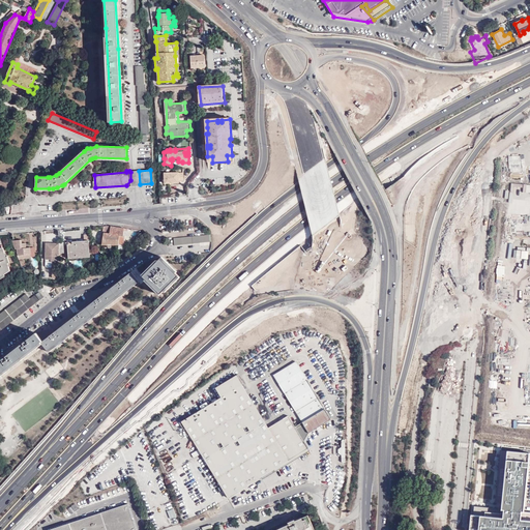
[(131,184),(140,184),(139,171),(130,172),(130,180),(126,185),(131,184)]
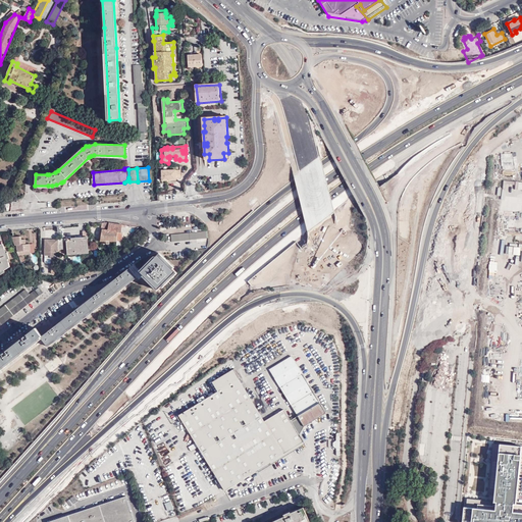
[(162,180),(175,180),(175,177),(180,177),(180,170),(175,170),(175,169),(161,170),(162,180)]
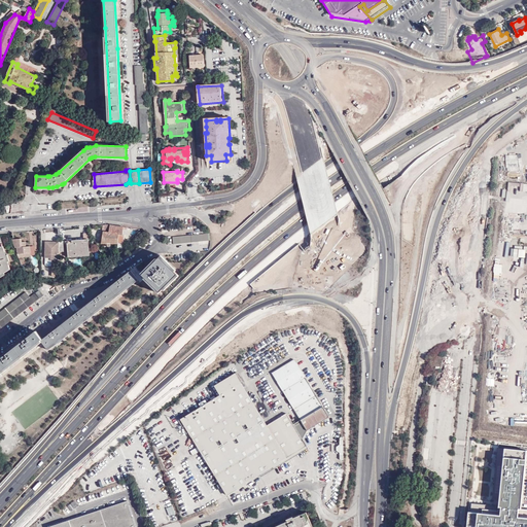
[(125,226),(110,224),(109,233),(119,234),(118,240),(124,241),(125,235),(123,235),(125,226)]
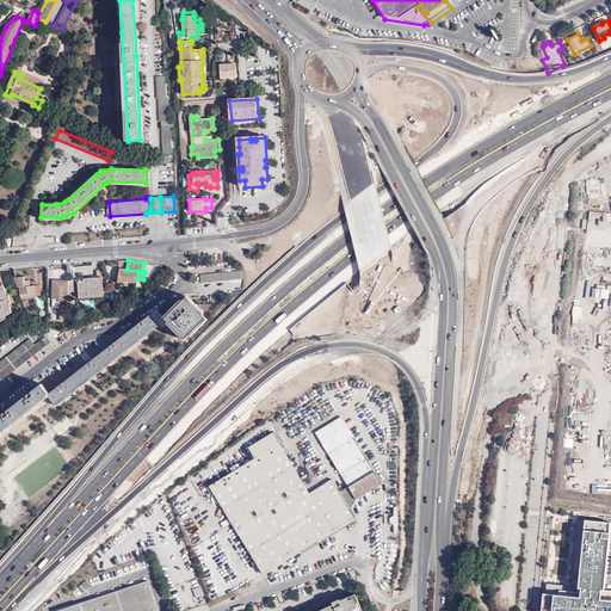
[(121,269),(119,269),(117,283),(136,283),(137,278),(139,271),(127,270),(121,269)]
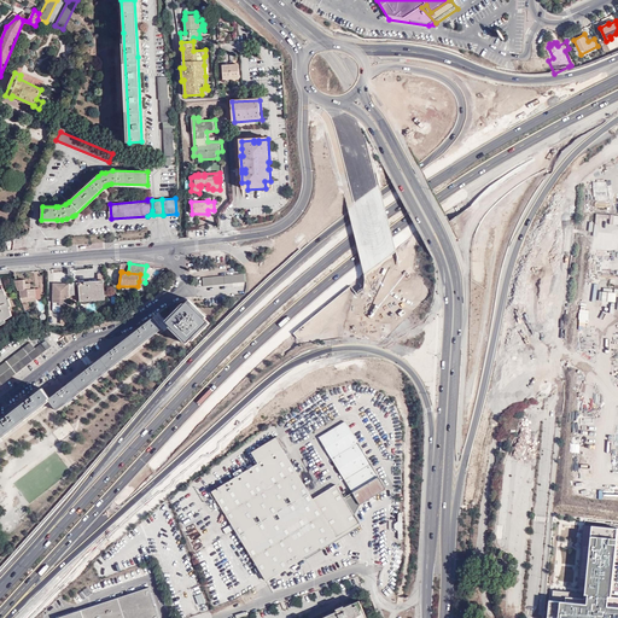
[(70,281),(71,295),(75,295),(75,286),(76,286),(77,295),(80,295),(80,302),(105,299),(103,280),(103,273),(97,274),(98,281),(77,283),(76,281),(73,281),(70,281)]
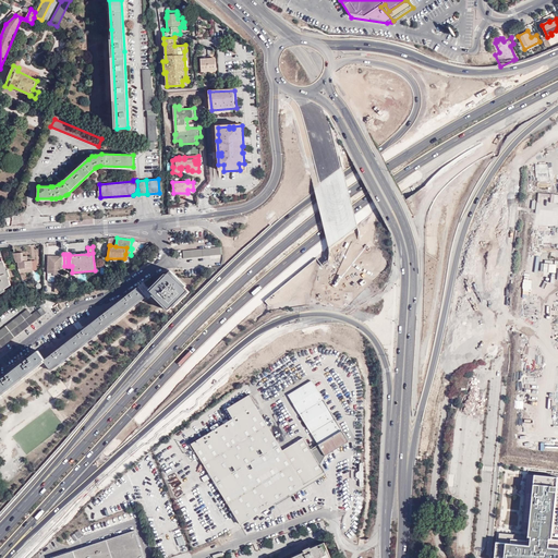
[(222,254),(221,246),(183,251),(183,258),(222,254)]
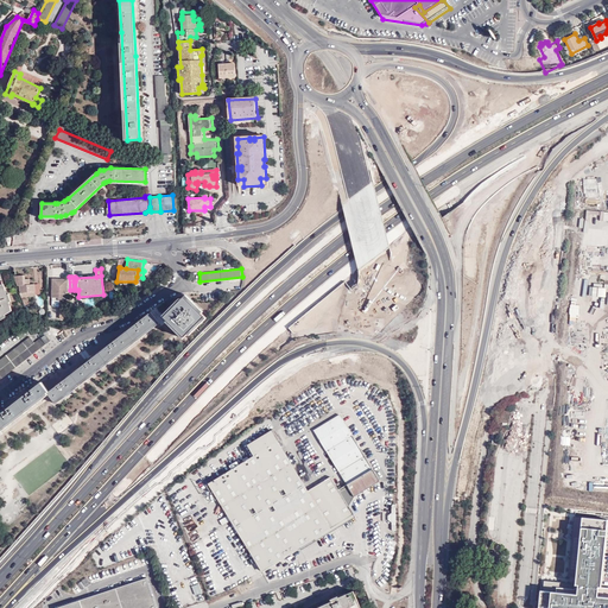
[(21,293),(20,293),(21,297),(36,295),(35,284),(30,285),(25,285),(25,279),(24,276),(13,276),(18,286),(20,285),(21,293)]
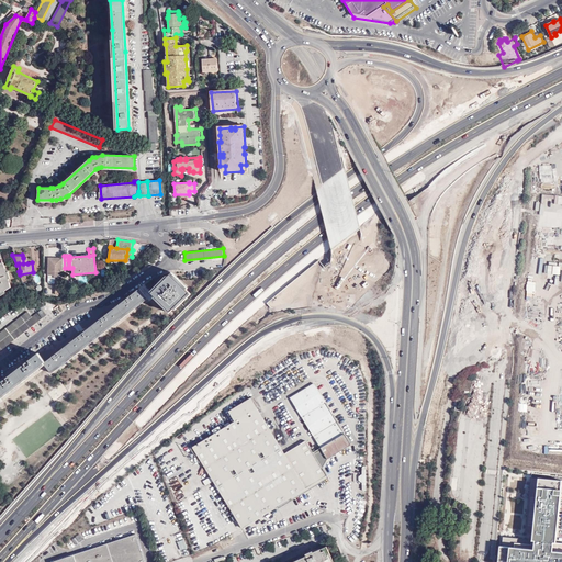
[(62,268),(65,268),(64,256),(64,257),(62,258),(48,258),(48,281),(48,282),(51,283),(55,283),(55,294),(63,294),(63,283),(62,283),(62,279),(64,279),(64,273),(63,273),(62,270),(62,268)]
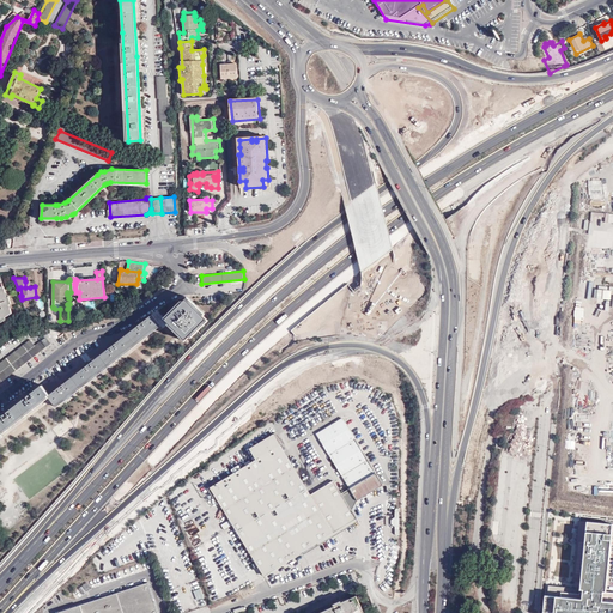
[(4,286),(0,287),(0,321),(12,314),(10,304),(11,303),(8,296),(7,297),(4,286)]
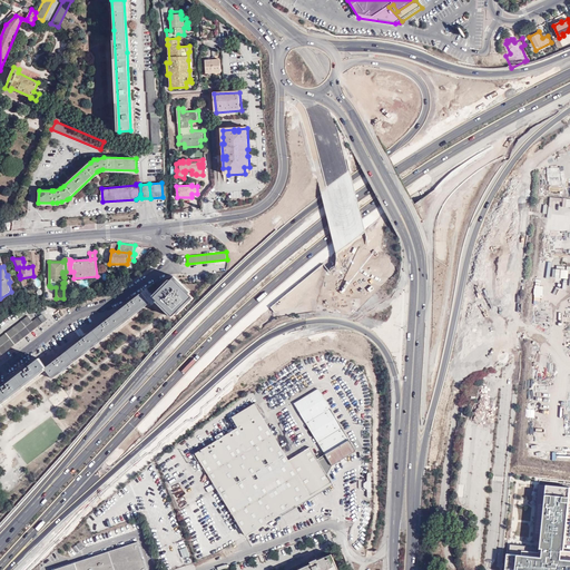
[(193,296),(174,277),(154,296),(173,315),(193,296)]
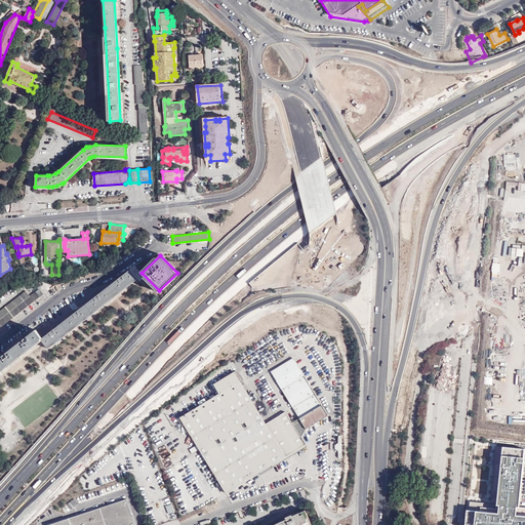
[(137,277),(130,269),(43,338),(36,330),(22,341),(0,357),(0,370),(41,339),(47,348),(137,277)]
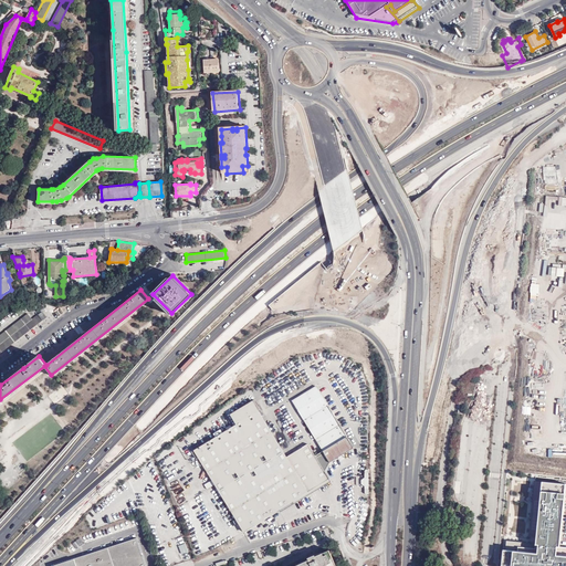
[(32,320),(28,314),(0,334),(0,353),(48,317),(43,312),(39,315),(38,314),(32,320)]
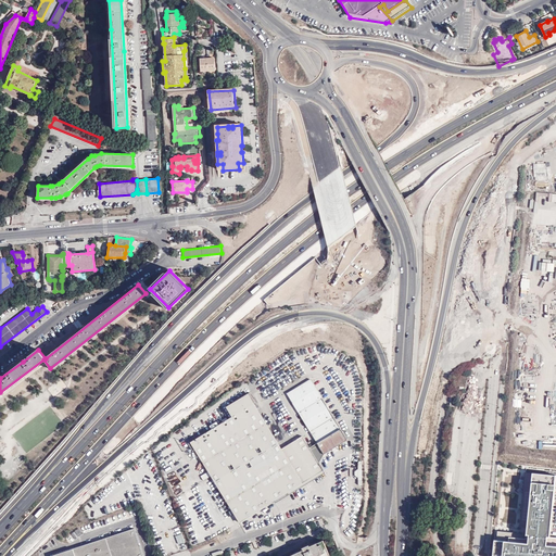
[(60,378),(55,381),(57,382),(48,389),(53,396),(67,387),(60,378)]
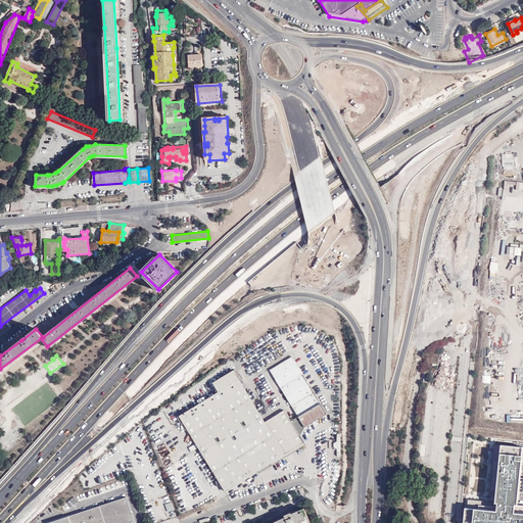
[(292,357),(271,369),(299,416),(291,420),(285,410),(265,421),(234,371),(214,382),(219,391),(180,416),(225,489),(305,442),(299,434),(305,426),(327,413),(292,357)]
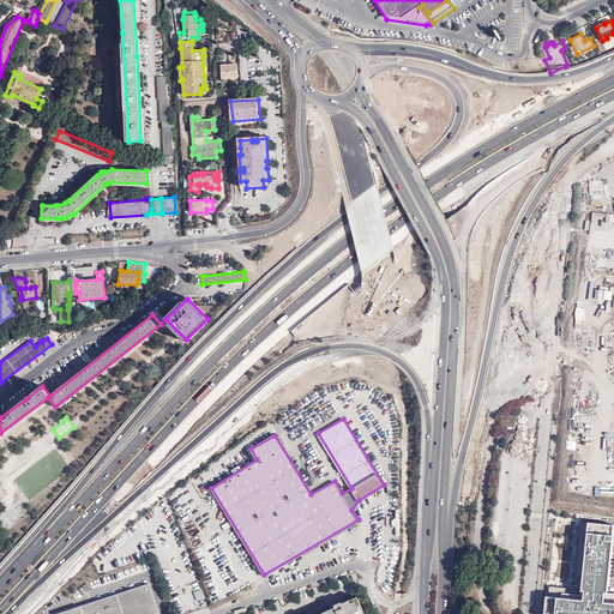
[(391,511),(373,510),(372,554),(390,554),(390,537),(396,537),(396,541),(402,541),(402,525),(397,525),(396,533),(390,533),(391,511)]
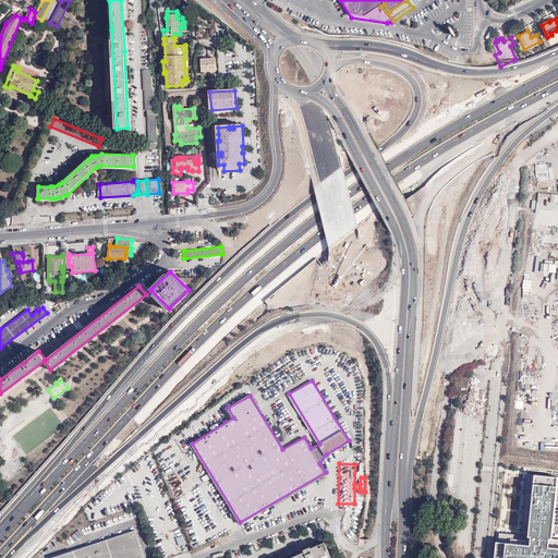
[(557,477),(528,474),(522,526),(529,526),(528,540),(525,540),(524,537),(523,536),(521,535),(499,533),(496,557),(557,557),(557,540),(550,540),(557,477)]
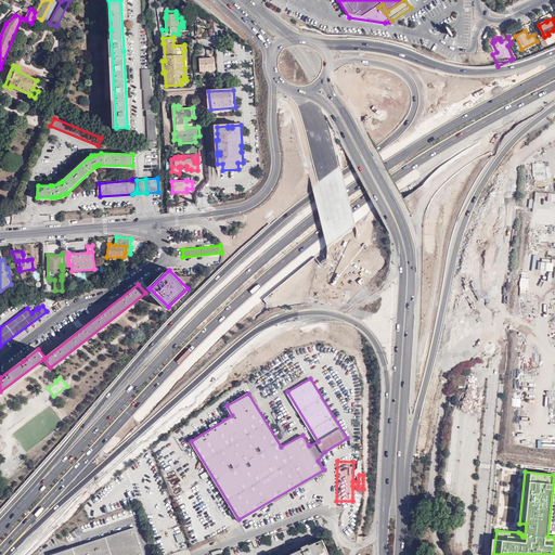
[(142,554),(133,527),(51,554),(142,554)]
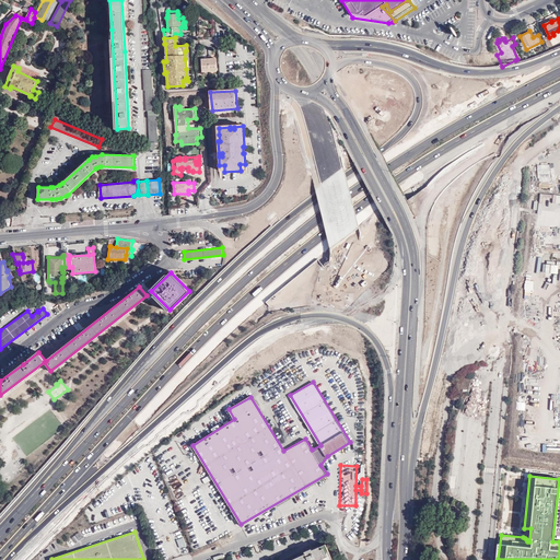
[(177,539),(179,548),(186,546),(184,537),(177,539)]
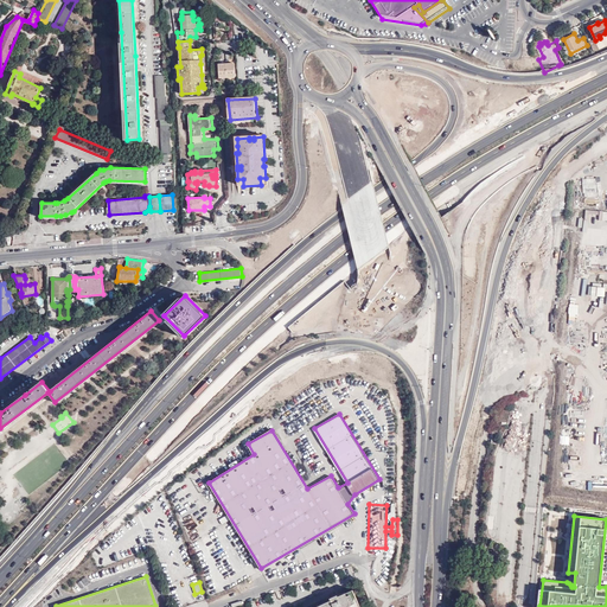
[(352,606),(359,605),(352,589),(344,593),(345,594),(338,596),(337,595),(330,598),(331,601),(319,606),(352,606)]
